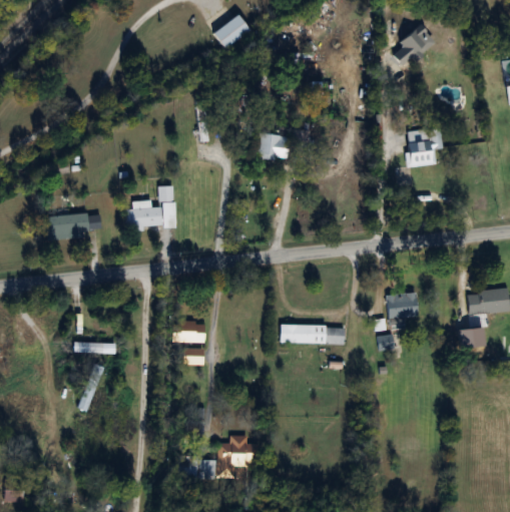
[(214,30),(224,47),(250,30),(239,14),(214,30)]
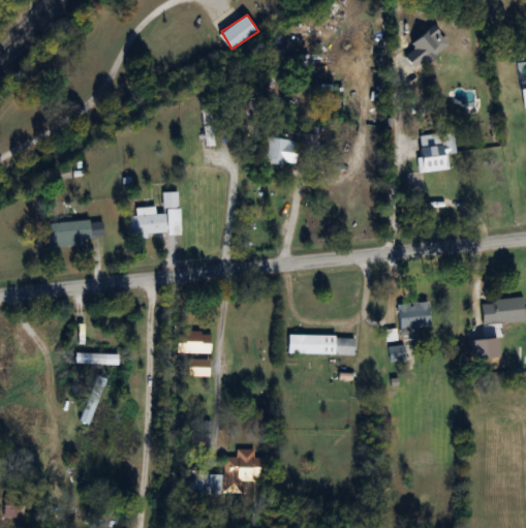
[(318,146),(320,126),(305,124),(303,144),(318,146)]
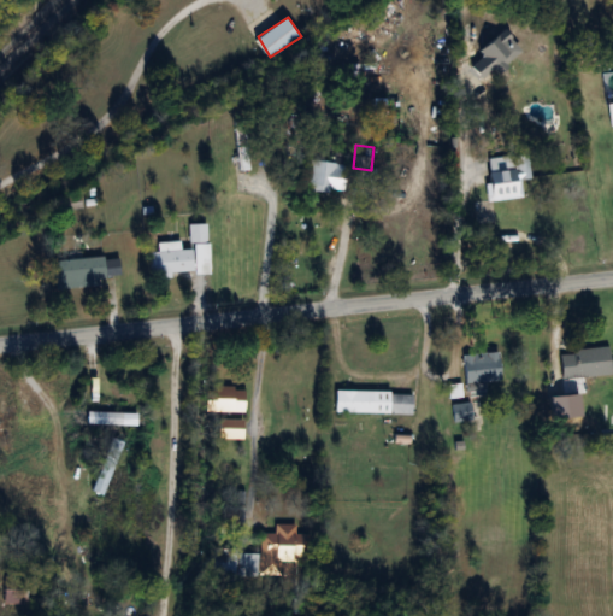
[(347,163),(313,159),(310,188),(343,193),(347,163)]
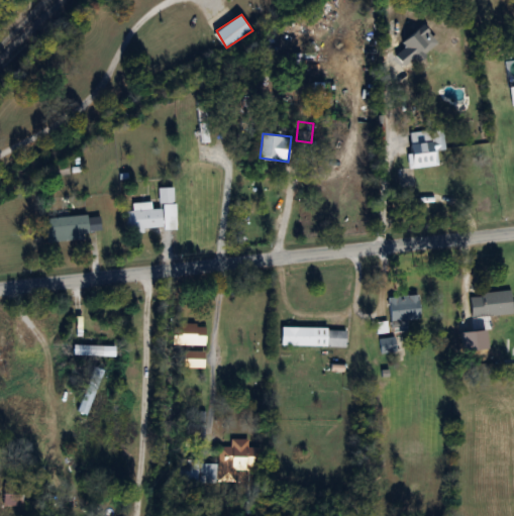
[(436,151),(414,153),(417,186),(439,184),(436,151)]
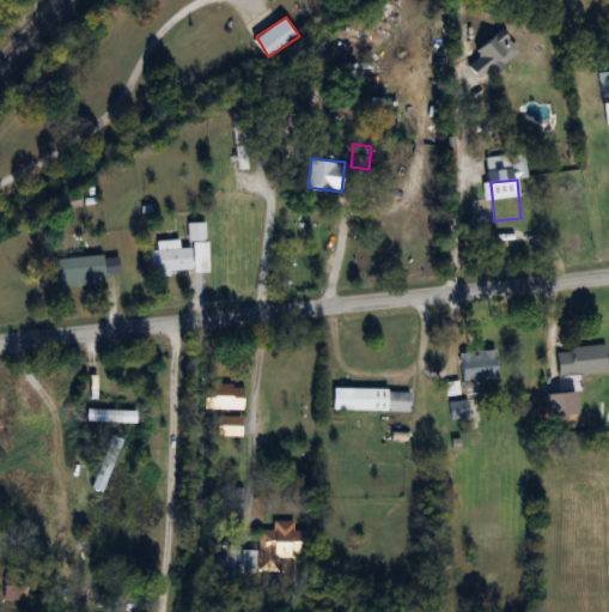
[(151,248),(152,274),(211,271),(207,223),(192,224),(193,246),(151,248)]
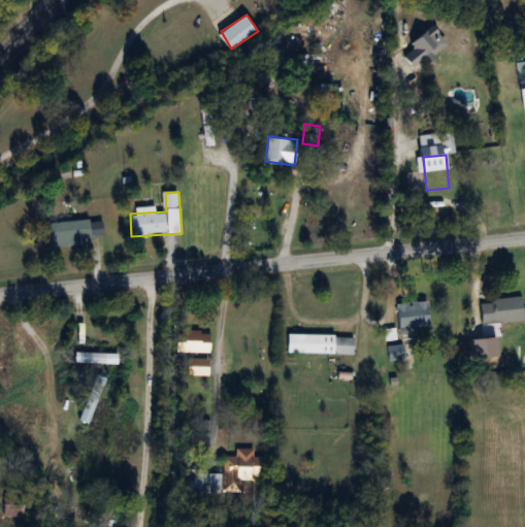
[(88,244),(88,236),(104,235),(103,219),(47,223),(50,248),(88,244)]
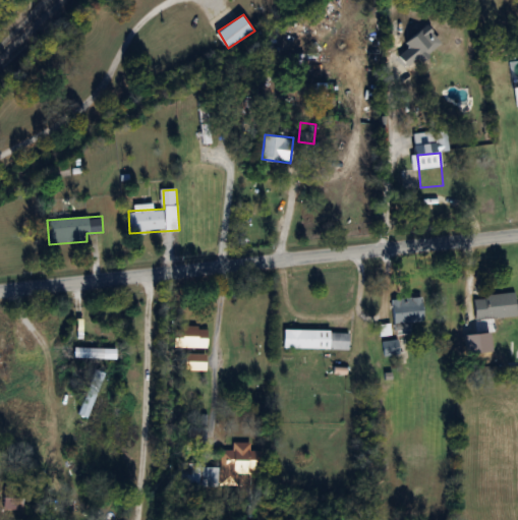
[(517,293),(475,296),(476,319),(517,315),(517,293)]
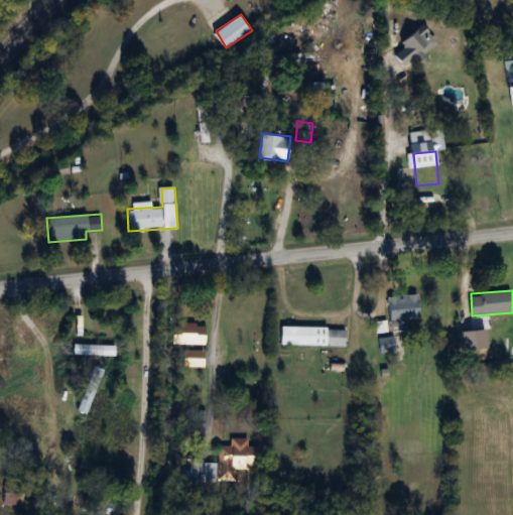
[(420,294),(390,295),(391,330),(409,330),(408,317),(421,317),(420,294)]
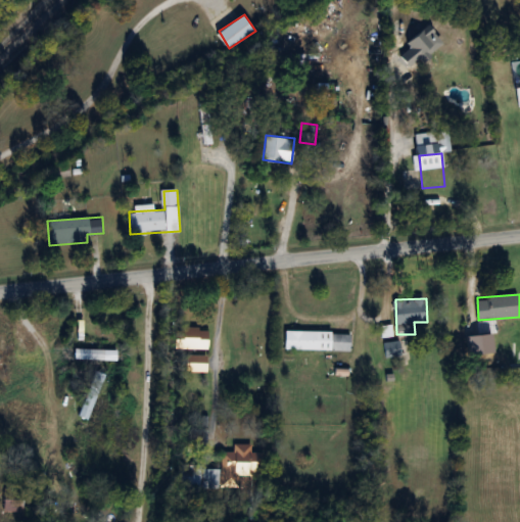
[(176,348),(209,348),(209,327),(176,327),(176,348)]
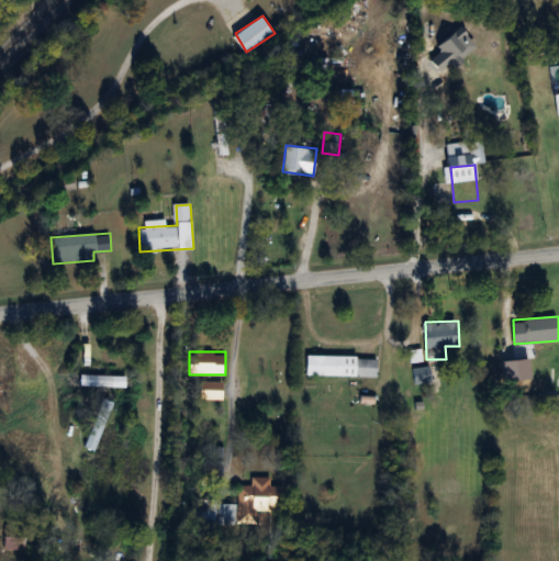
[(356,376),(356,392),(377,393),(377,357),(308,356),(308,374),(356,376)]
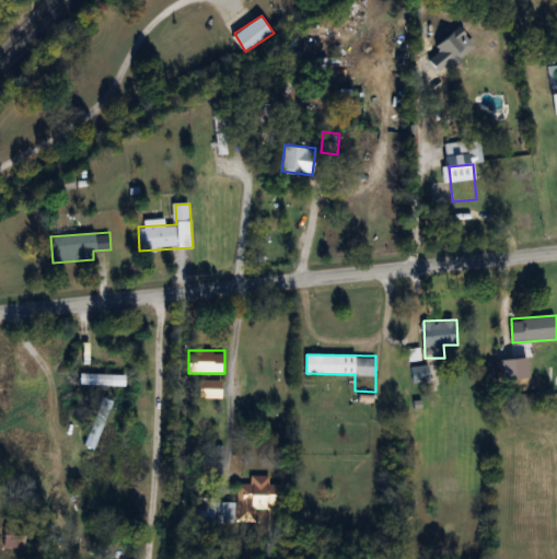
[(415,381),(433,381),(433,367),(415,367),(415,381)]
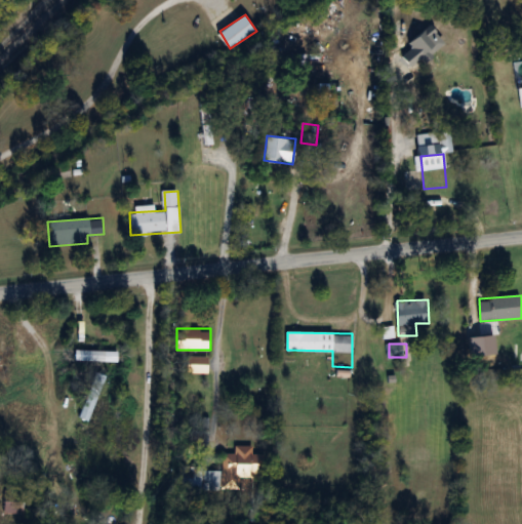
[(120,366),(121,346),(73,345),(72,365),(120,366)]
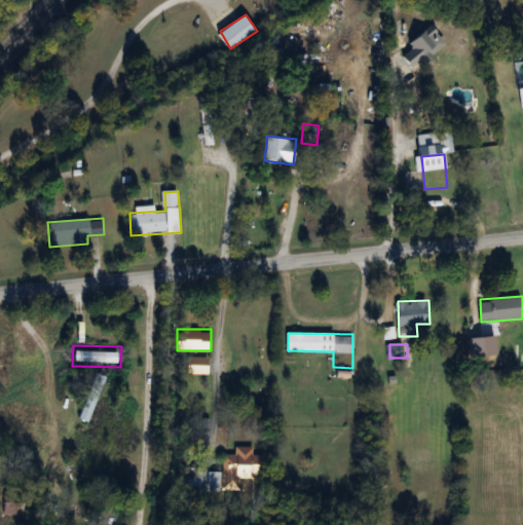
[(189,373),(210,373),(210,357),(189,357),(189,373)]
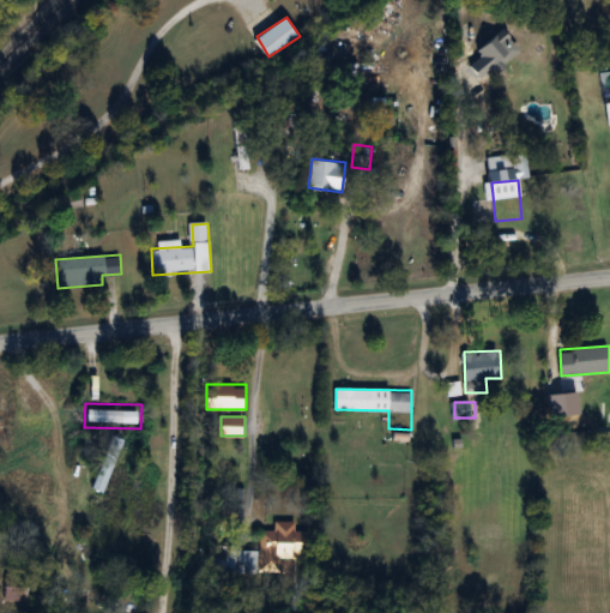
[(299,574),(299,553),(308,553),(309,530),(296,530),(296,521),(276,520),(276,530),(263,529),(261,548),(216,547),(216,571),(260,574),(260,571),(299,574)]
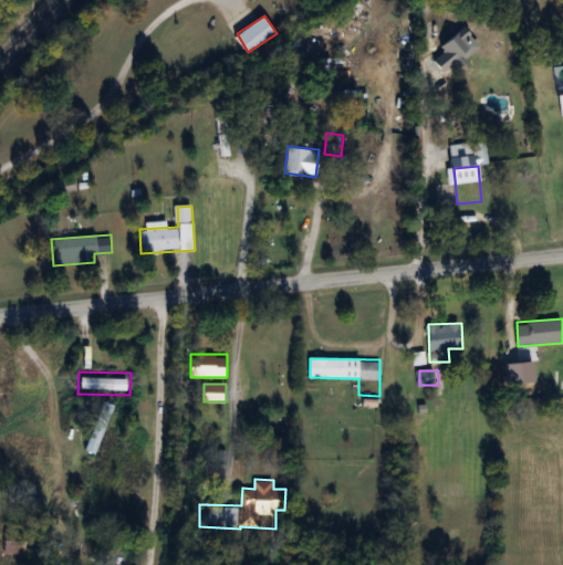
[(6,553),(25,553),(25,531),(6,531),(6,553)]
